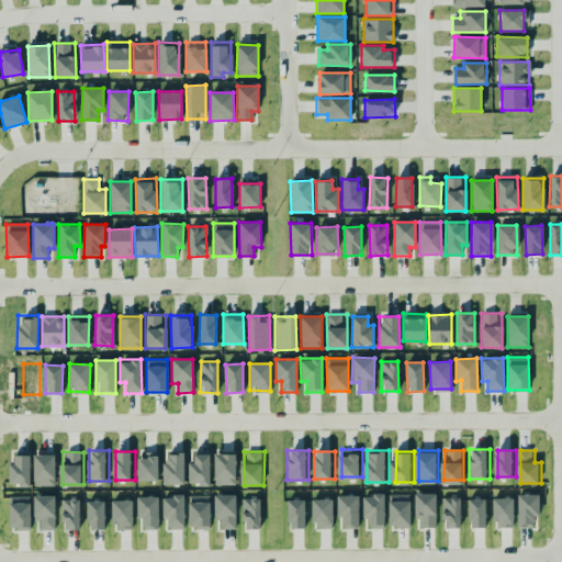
[(143,480),(143,452),(159,452),(159,480),(143,480)]
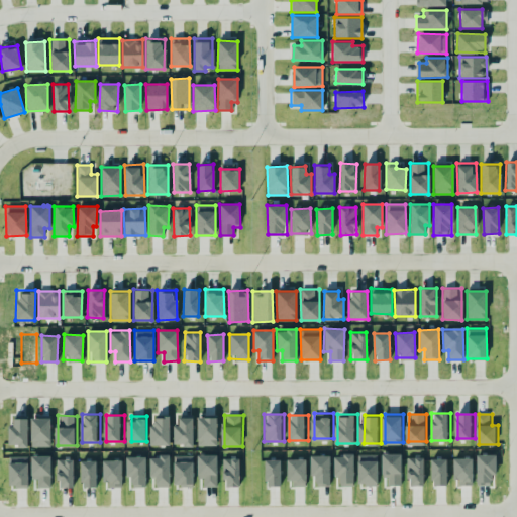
[(153,416),(172,416),(172,442),(153,442),(153,416)]
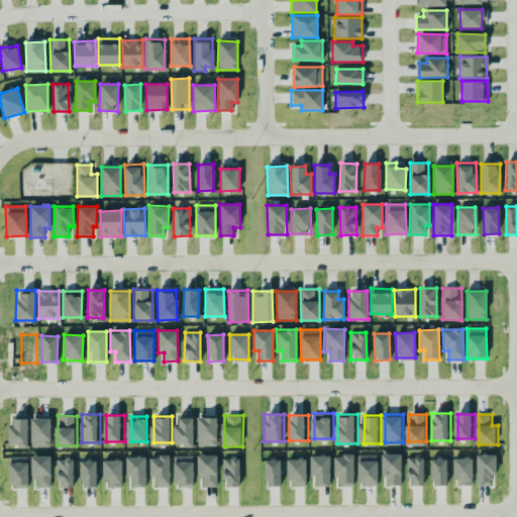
[(179,416),(196,416),(196,443),(179,443),(179,416)]
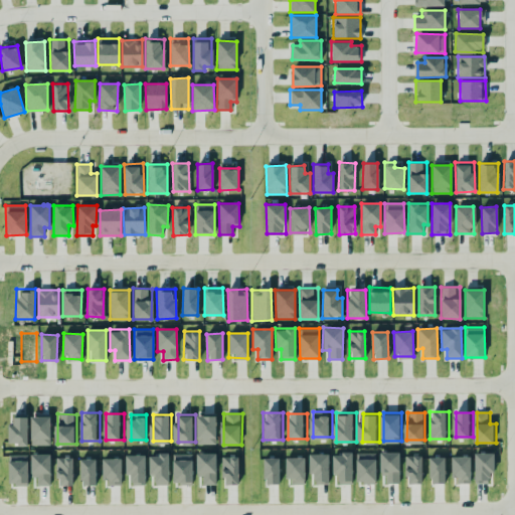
[(198,414),(218,414),(218,445),(198,445),(198,414)]
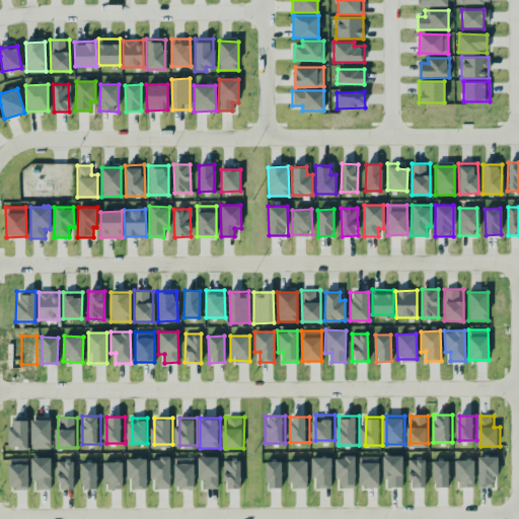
[(34,419),(53,419),(53,447),(34,447),(34,419)]
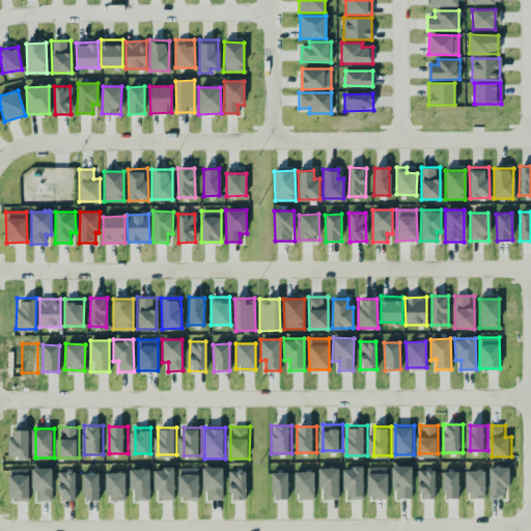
[(12,458),(12,429),(30,429),(30,458),(12,458)]
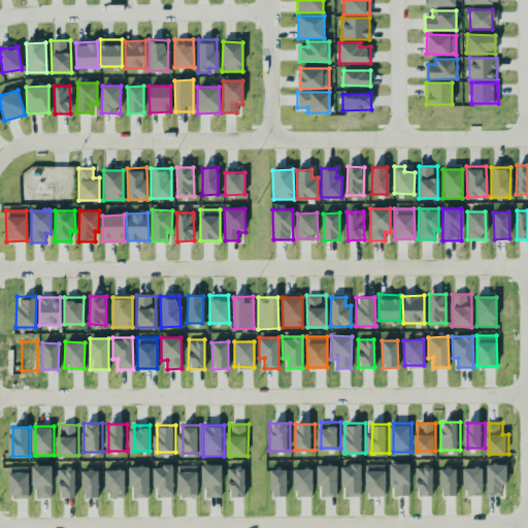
[(397,496),(397,488),(393,488),(393,464),(413,464),(413,496),(397,496)]
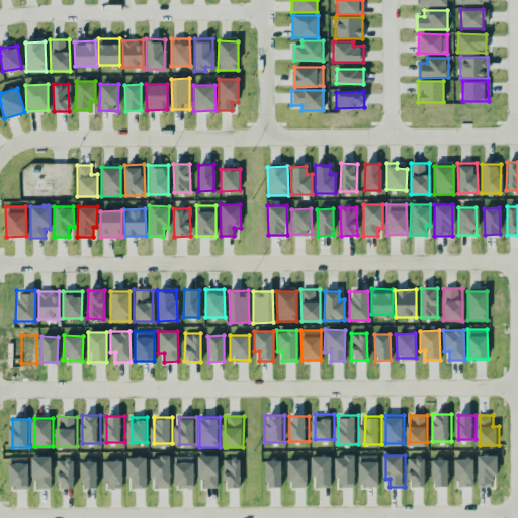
[(155,488),(155,456),(172,456),(172,488),(155,488)]
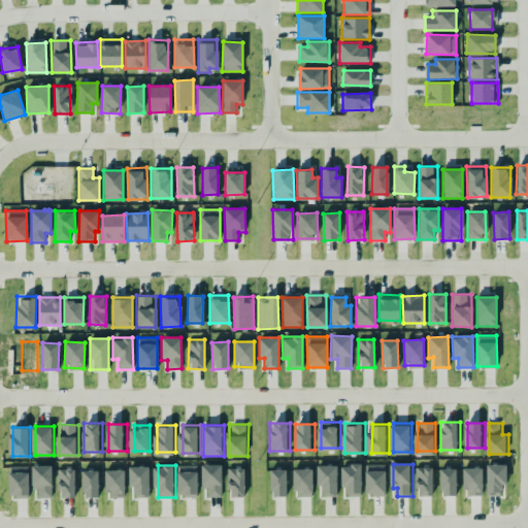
[(182,496),(182,465),(199,465),(199,496),(182,496)]
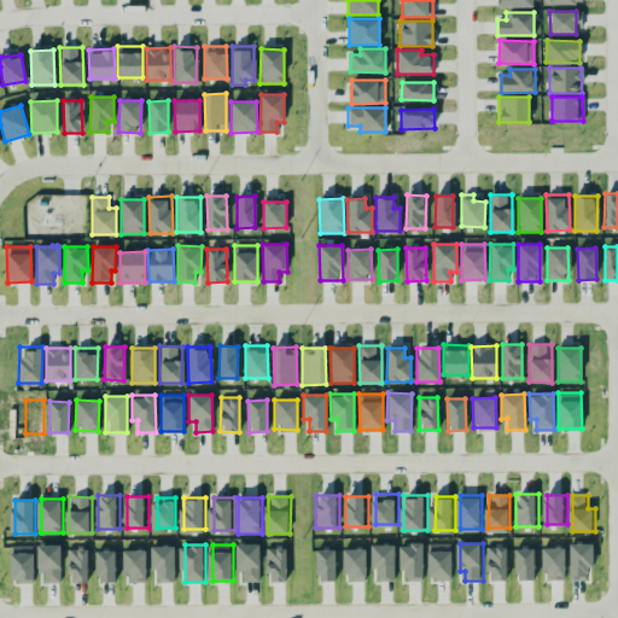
[(243,581),(243,544),(262,544),(262,581),(243,581)]
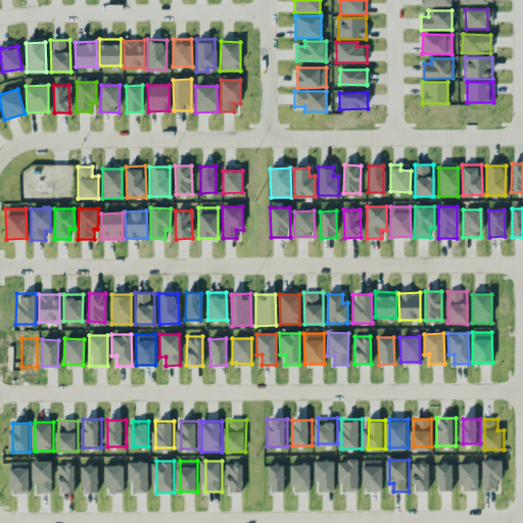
[(318,490),(318,461),(337,461),(337,490),(318,490)]
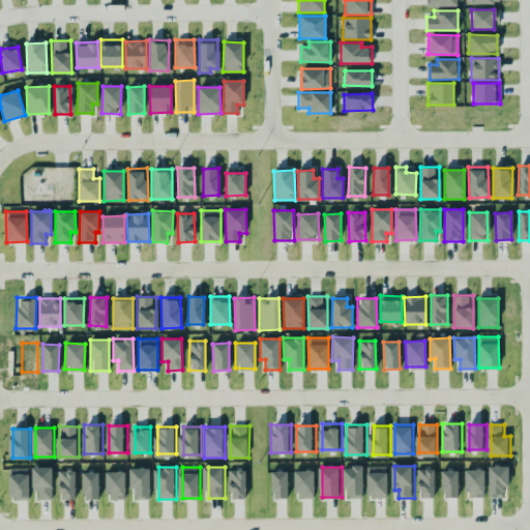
[(346,497),(346,467),(365,467),(365,497),(346,497)]
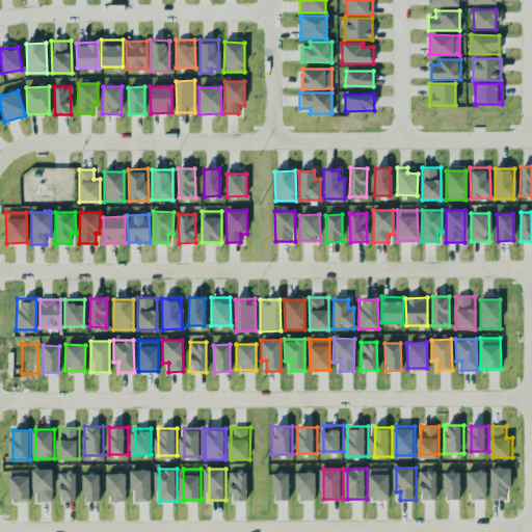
[(494,469),(514,469),(514,488),(510,488),(510,497),(494,497),(494,469)]
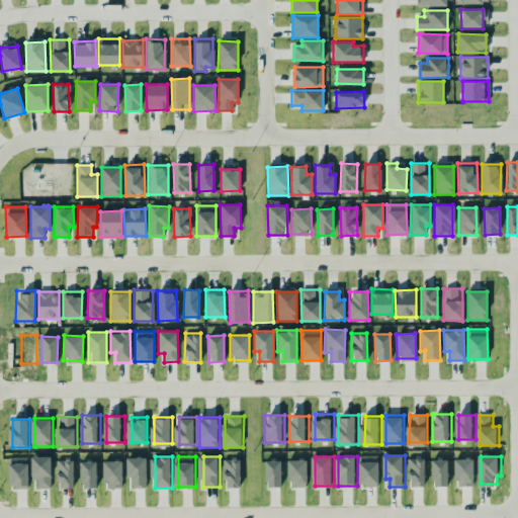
[(35,490),(35,457),(54,457),(54,490),(35,490)]
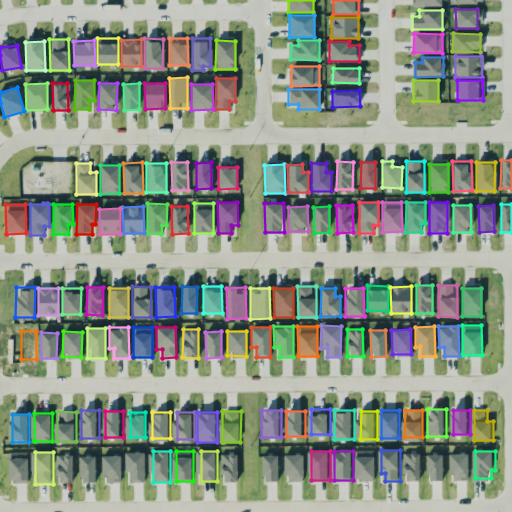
[(357,479),(358,452),(374,452),(374,479),(357,479)]
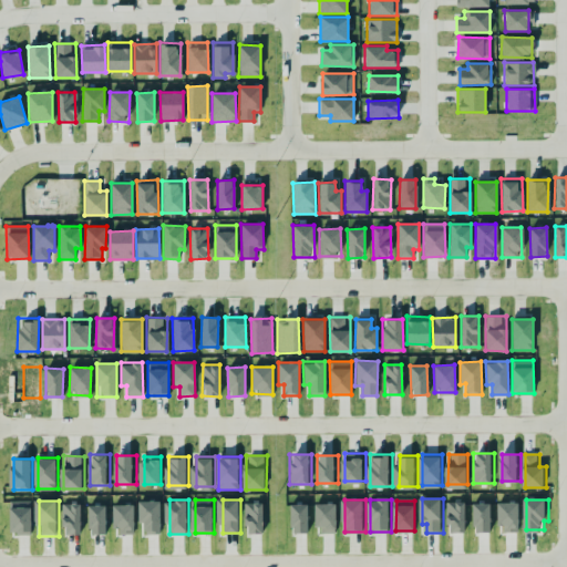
[(13,532),(13,502),(31,502),(31,532),(13,532)]
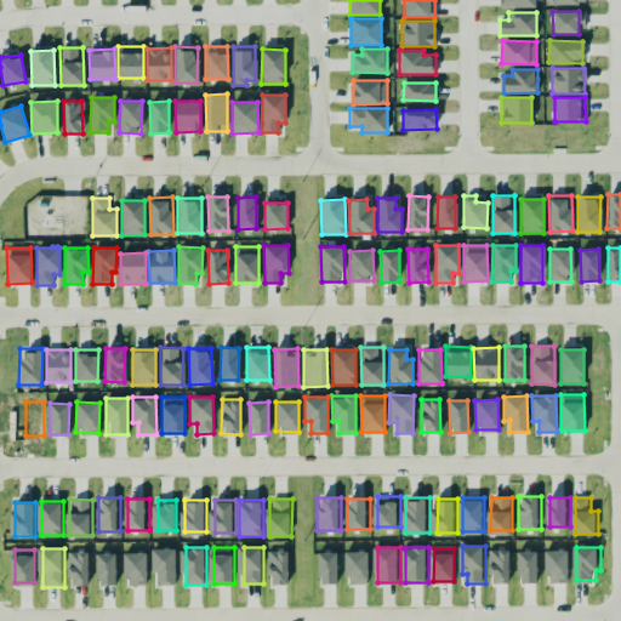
[(157,585),(157,550),(177,550),(177,585),(157,585)]
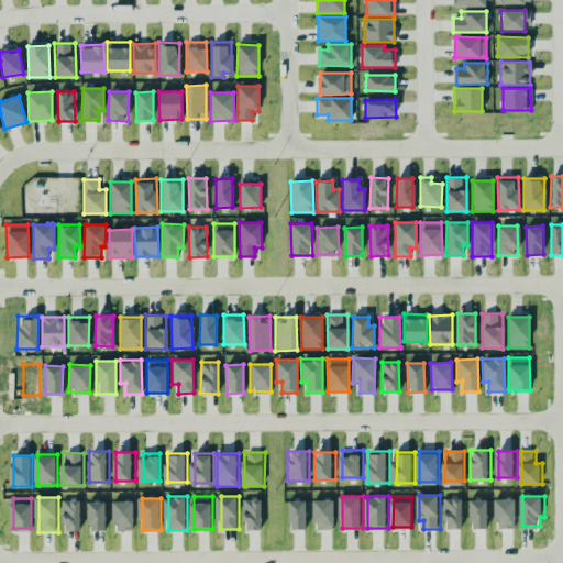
[(446,528),(446,498),(464,498),(464,528),(446,528)]
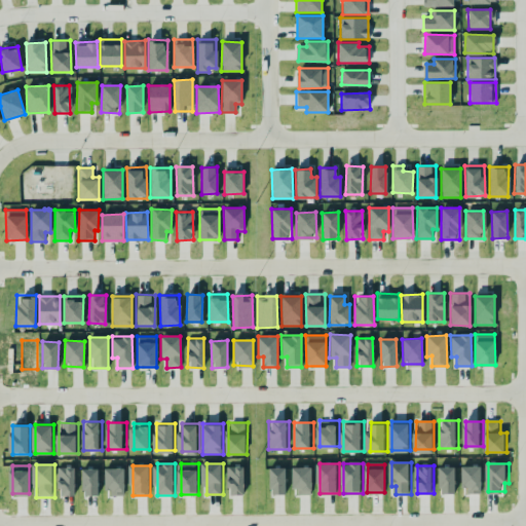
[(295,496),(295,466),(314,466),(314,496),(295,496)]
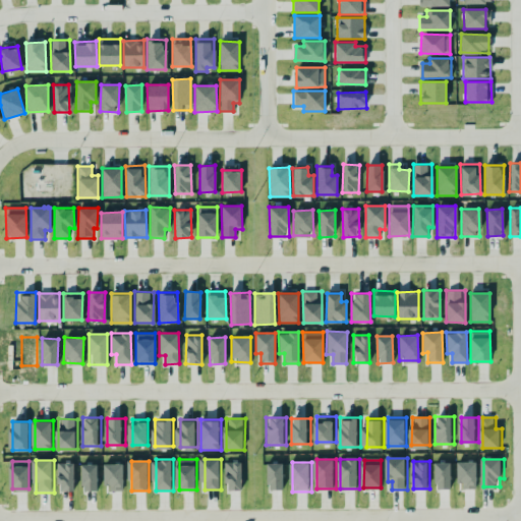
[(438,488),(438,462),(453,462),(453,488),(438,488)]
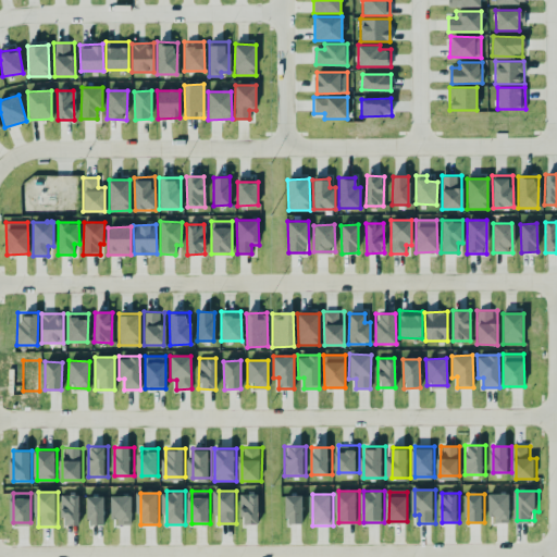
[(89,525),(89,495),(107,495),(107,525),(89,525)]
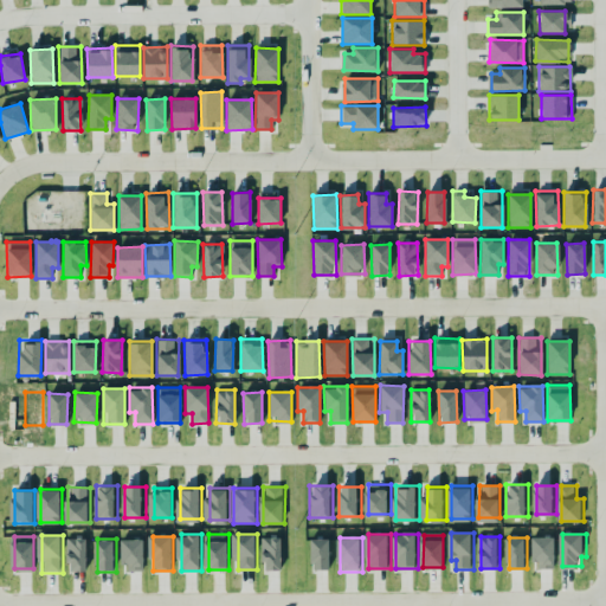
[(123,571),(123,539),(147,539),(147,571),(123,571)]
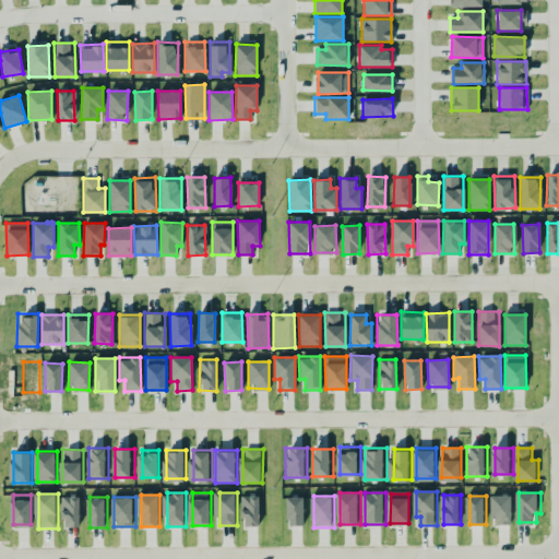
[(242,524),(242,497),(263,497),(262,524),(242,524)]
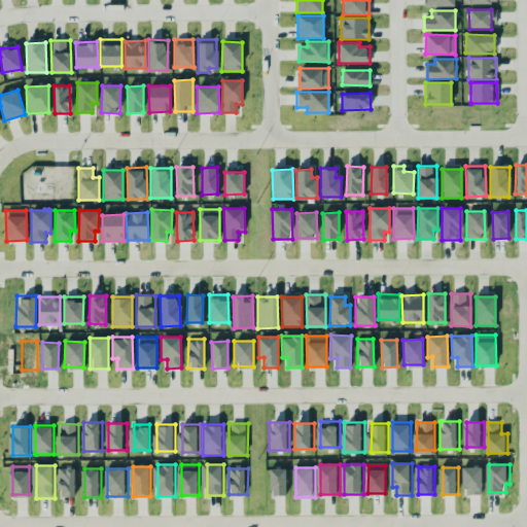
[(465,468),(484,468),(484,494),(465,494),(465,468)]
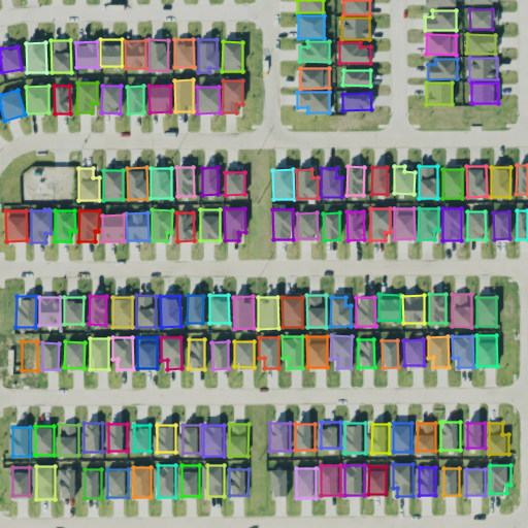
[(61,497),(61,470),(78,470),(78,497),(61,497)]
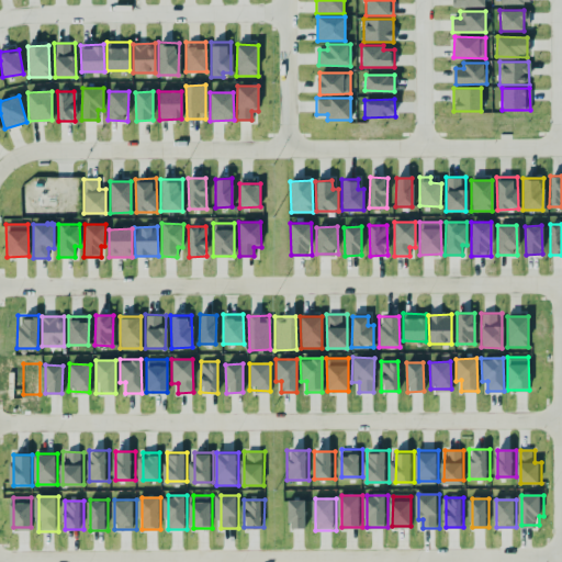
[(290,528),(290,501),(310,501),(310,528),(290,528)]
